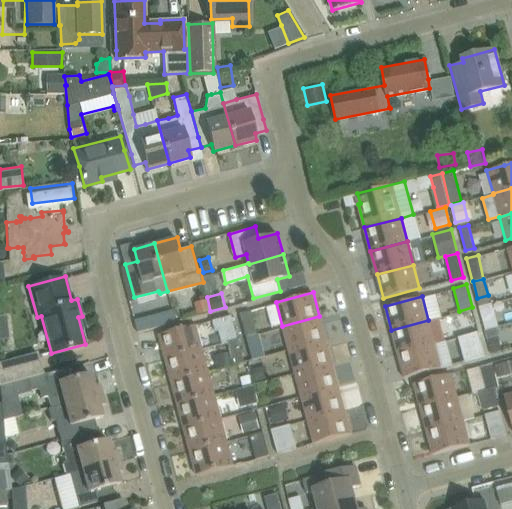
[(498,323),(492,304),(480,307),(485,326),(498,323)]
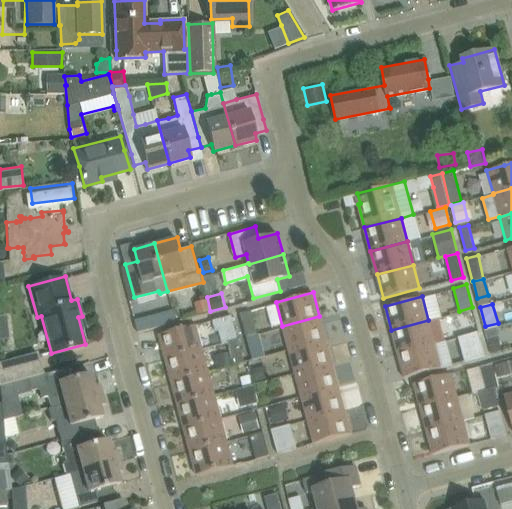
[(245,336),(256,333),(250,309),(239,312),(245,336)]
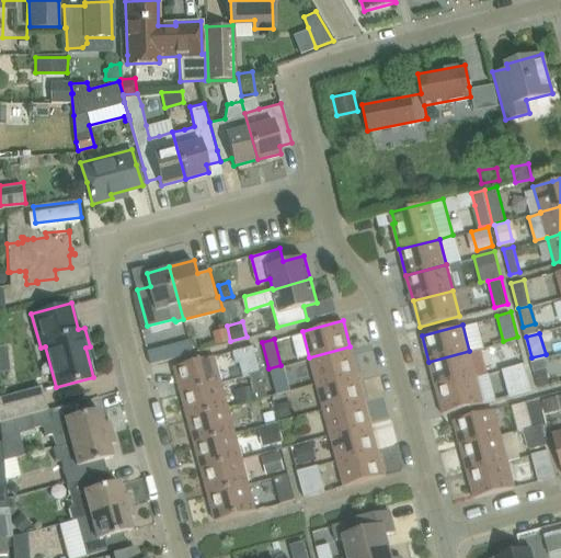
[(254,344),(232,351),(236,363),(239,362),(243,375),(250,373),(261,371),(254,344)]
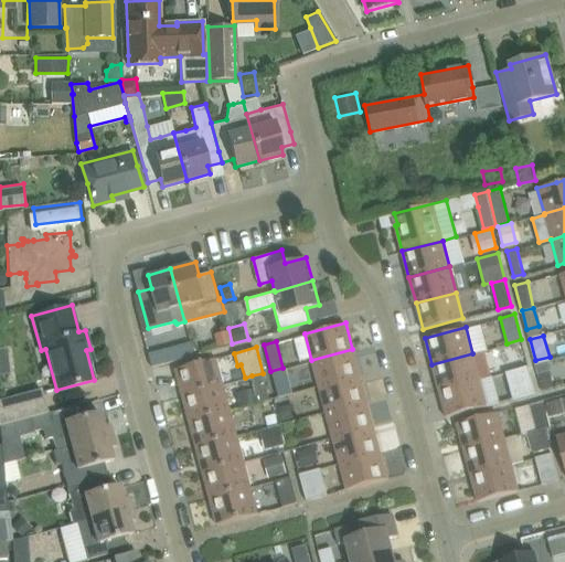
[(162,349),(148,352),(151,366),(166,362),(162,349)]
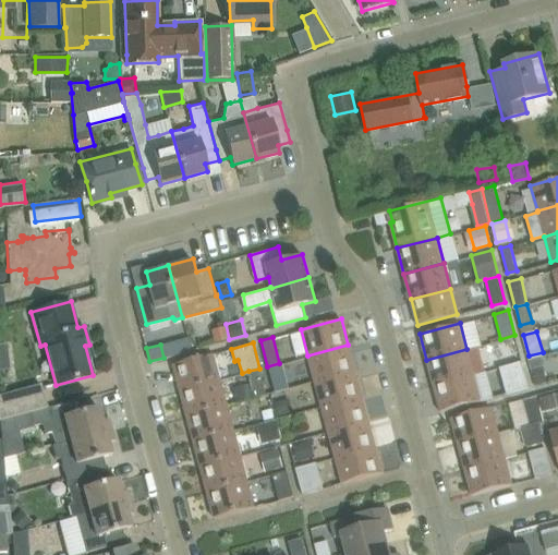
[(348,345),(307,356),(315,381),(354,370),(348,345)]
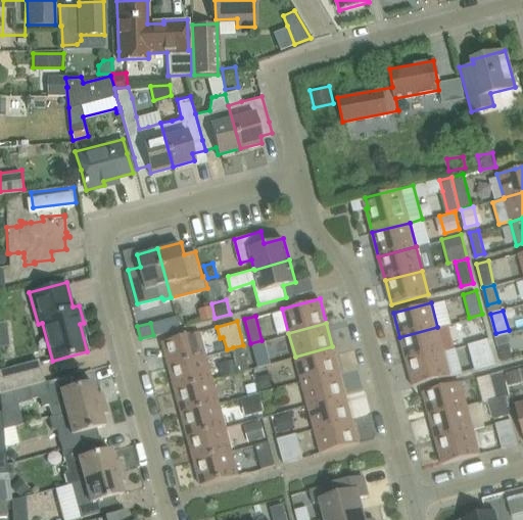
[(437,327),(399,337),(407,361),(443,350),(437,327)]
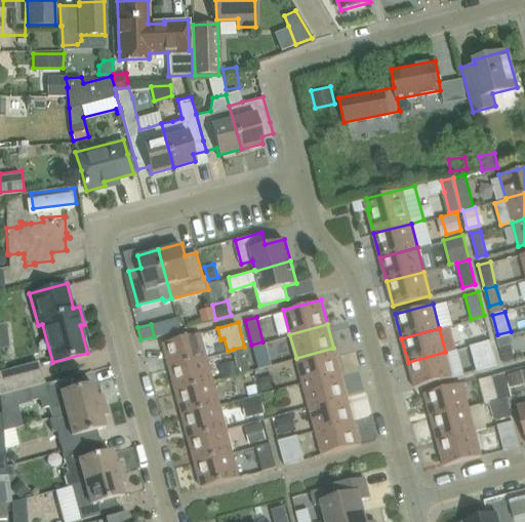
[(201,332),(163,343),(169,366),(207,356),(201,332)]
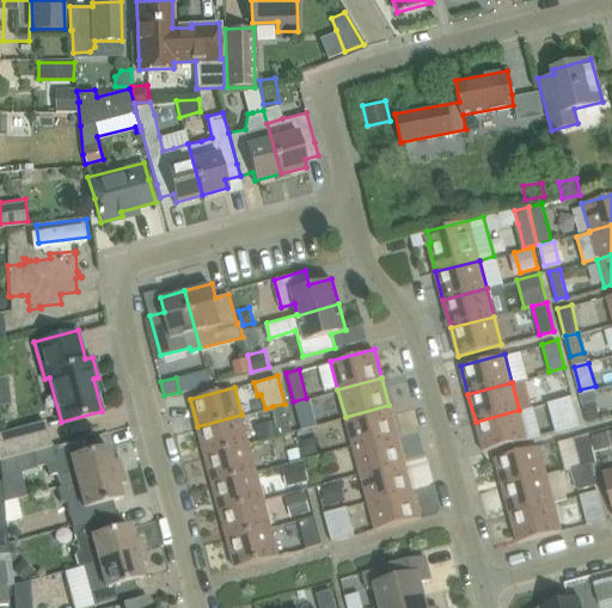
[(580,393),(579,393),(581,404),(583,403),(594,400),(595,399),(593,390),(580,393)]
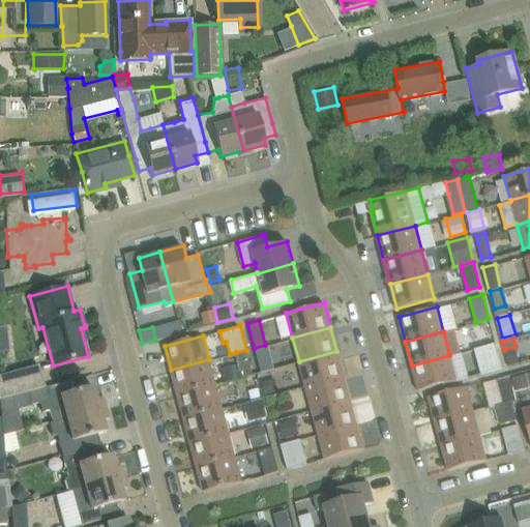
[(501,367),(494,343),(474,349),(480,372),(501,367)]
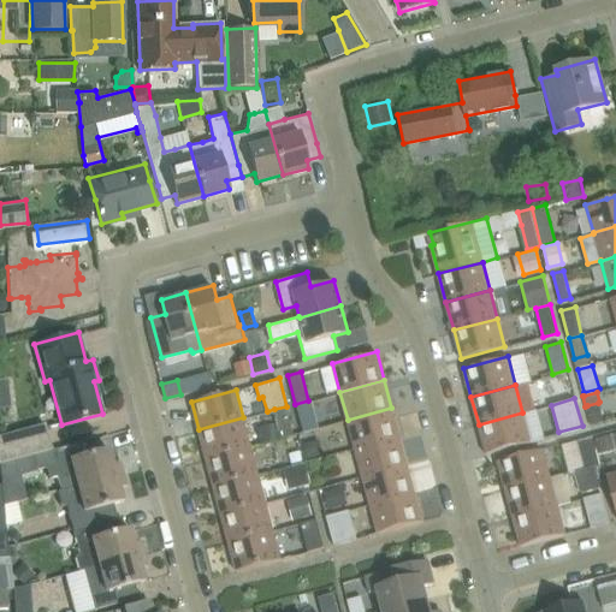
[(598,403),(587,405),(587,406),(592,423),(603,420),(598,403)]
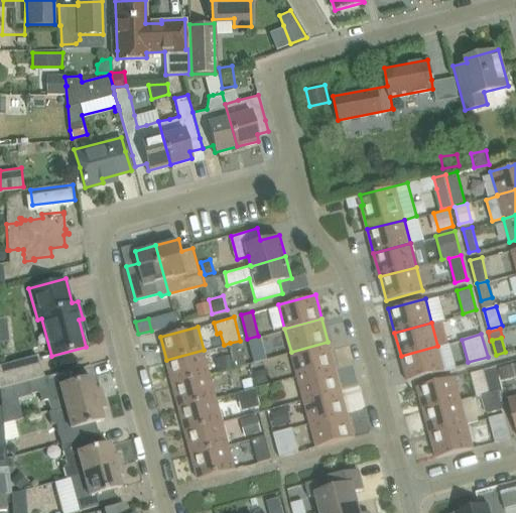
[(240,341),(230,343),(236,366),(246,363),(240,341)]
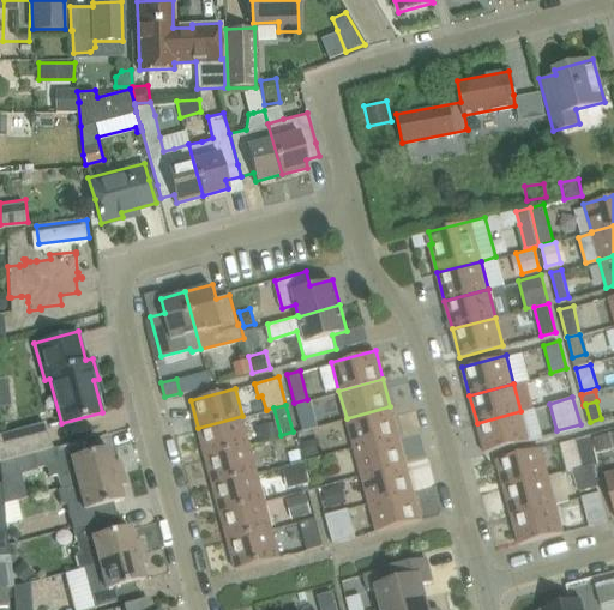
[(390,406),(347,418),(354,446),(398,434),(390,406)]
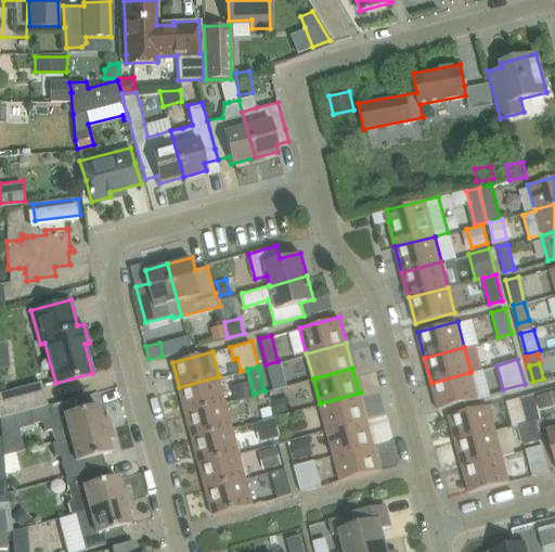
[(431,383),(438,409),(477,398),(470,372),(431,383)]
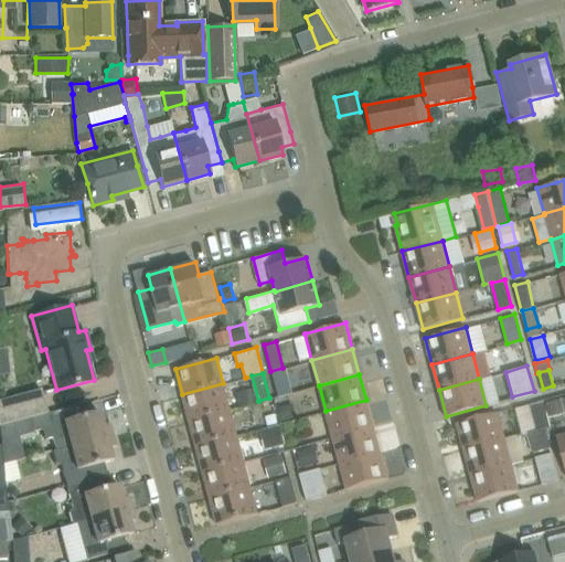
[(182,394),(189,420),(230,410),(223,383),(182,394)]
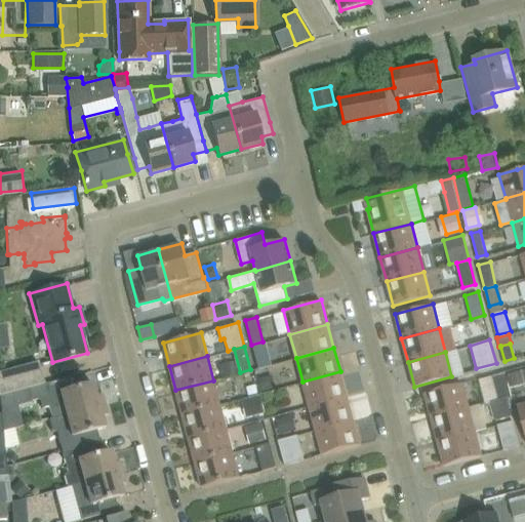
[(271,358),(256,362),(257,367),(272,364),(271,358)]
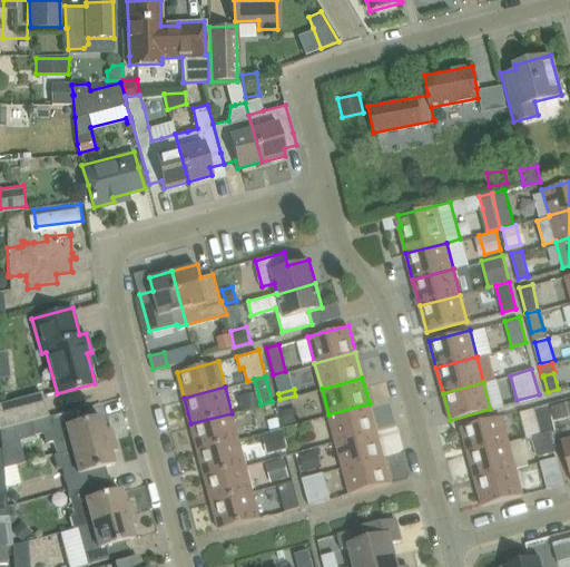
[(0,427),(47,416),(40,391),(0,401),(0,427)]
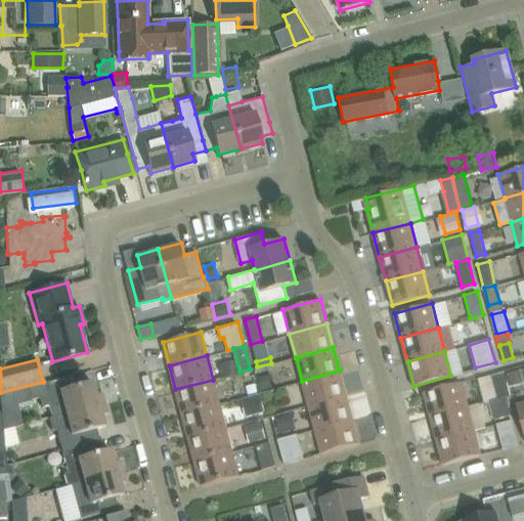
[(232,359),(217,364),(220,377),(236,373),(232,359)]
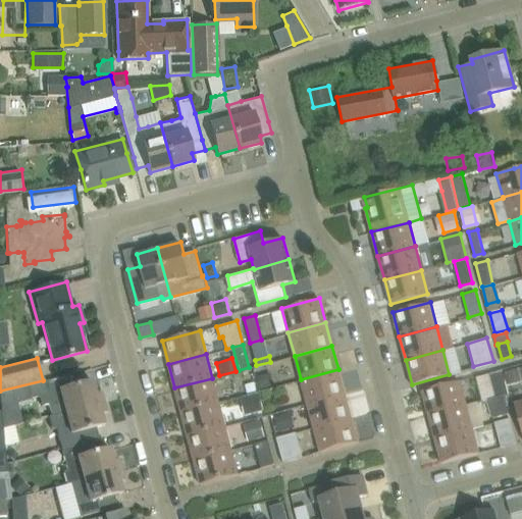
[(521,365),(504,371),(508,383),(521,379),(521,365)]
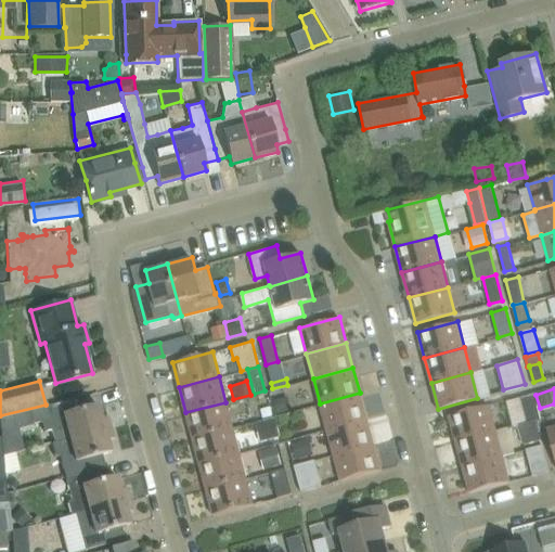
[(326,429),(366,419),(360,393),(320,403),(326,429)]
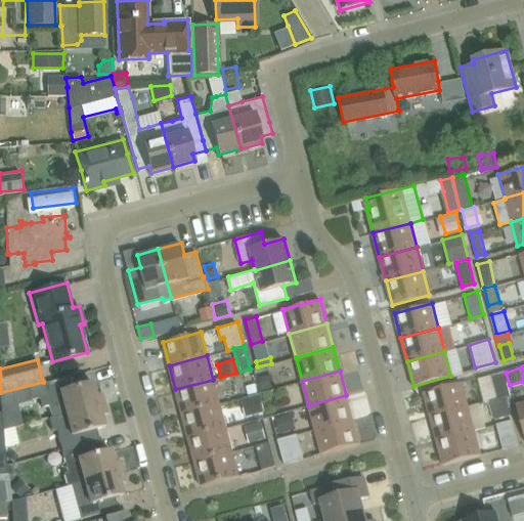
[(504,372),(490,375),(496,397),(496,398),(500,397),(506,395),(510,394),(504,372)]
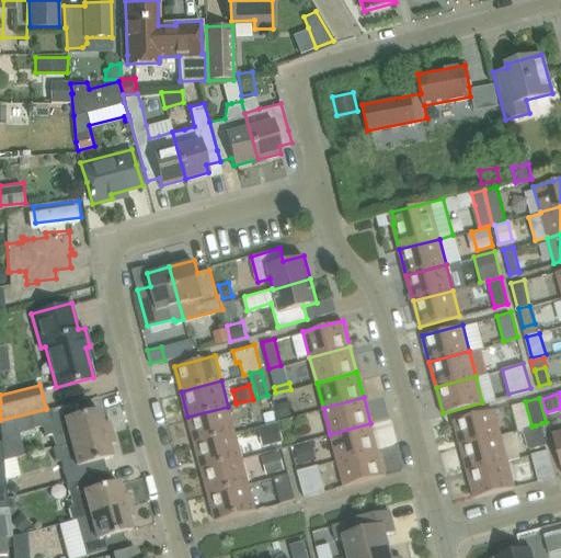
[(288,399),(275,402),(279,417),(293,413),(288,399)]
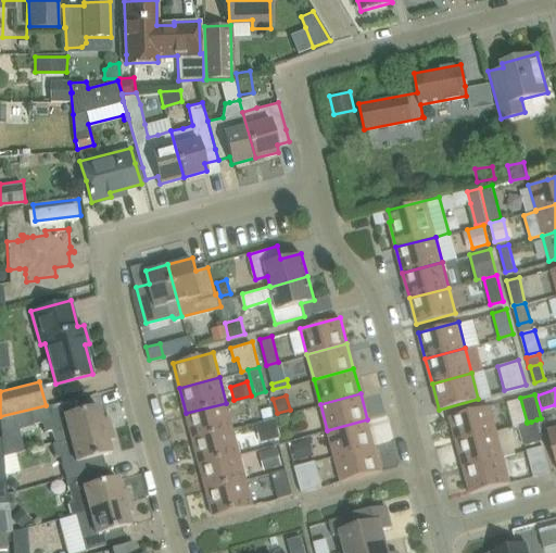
[(46,405),(0,416),(0,427),(1,436),(2,455),(16,452),(23,450),(16,427),(32,424),(40,420),(43,431),(52,429),(54,440),(51,441),(51,442),(111,427),(108,416),(102,417),(99,405),(77,411),(74,398),(46,405)]
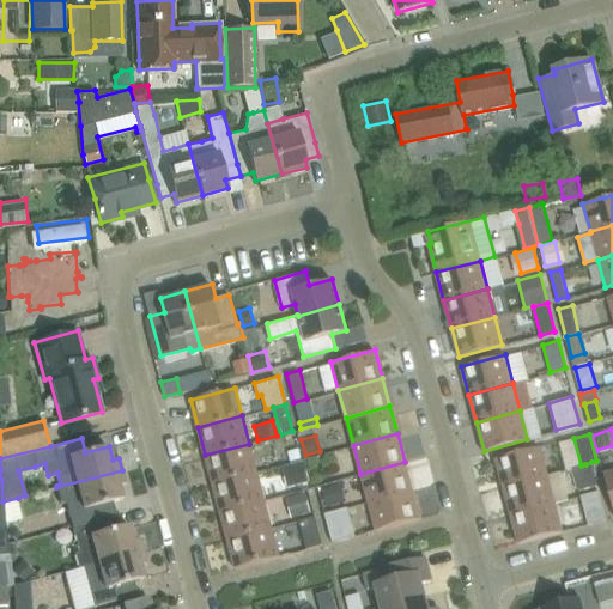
[(205,455),(212,483),(256,472),(249,444),(205,455)]
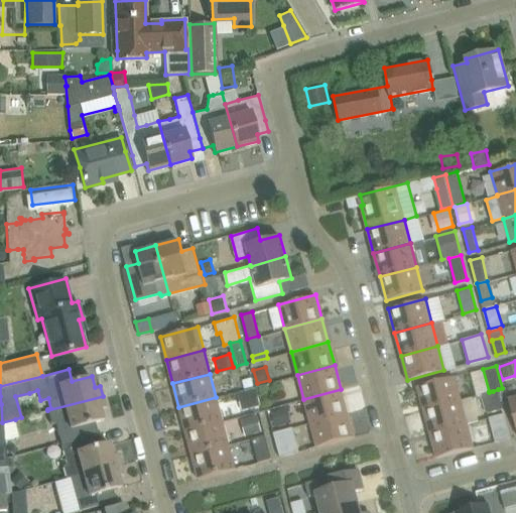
[(423,409),(461,399),(454,376),(417,386),(423,409)]
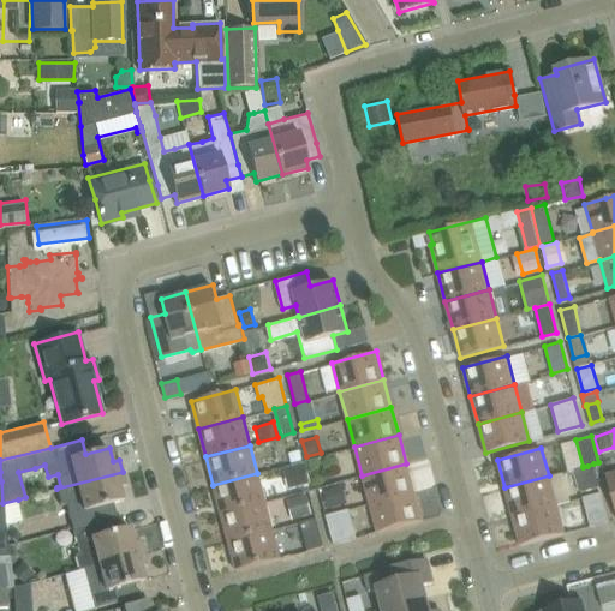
[(298,449),(287,451),(290,461),(300,459),(298,449)]
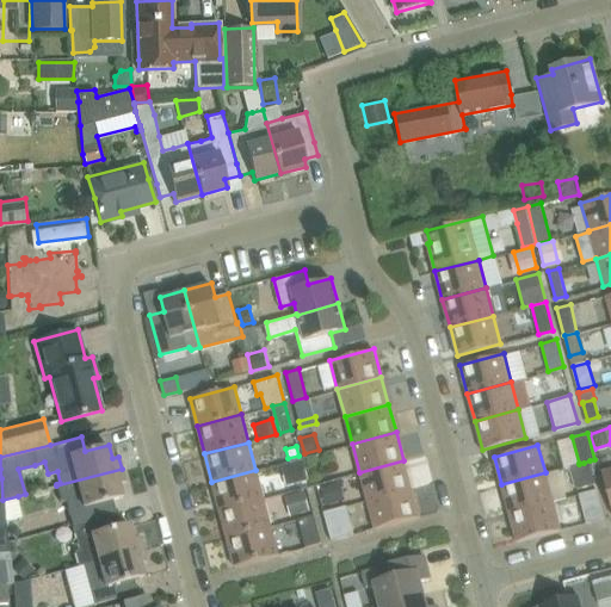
[(302,459),(288,463),(294,482),(307,478),(302,459)]
